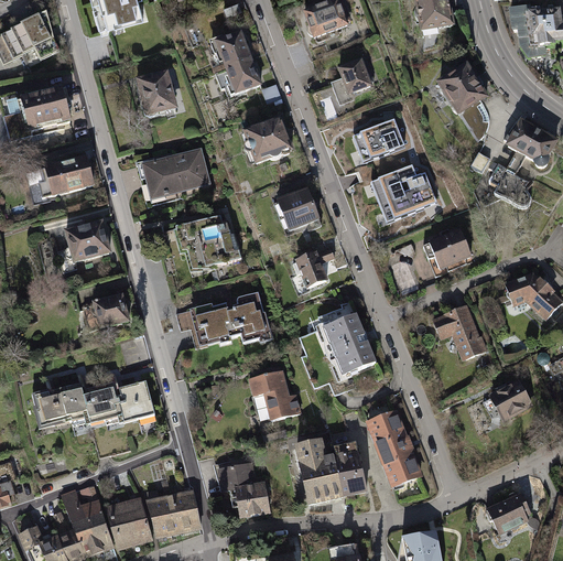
[(138,17),(133,0),(94,0),(103,27),(138,17)]
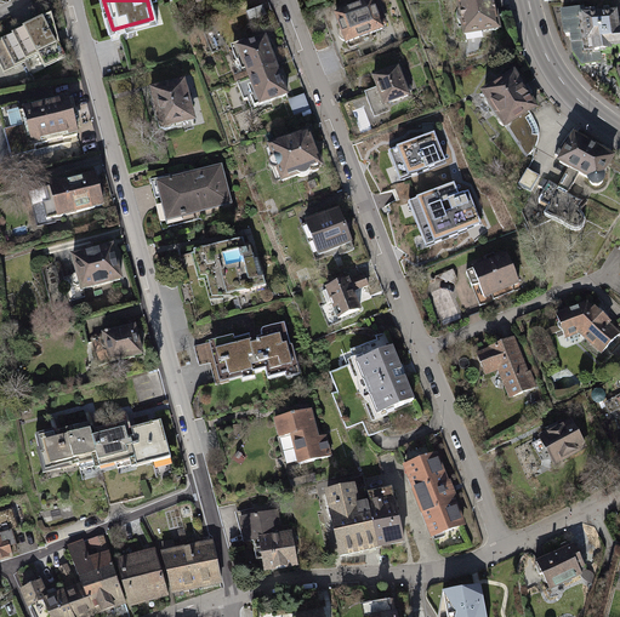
[(380,32),(368,0),(326,16),(339,47),(380,32)]
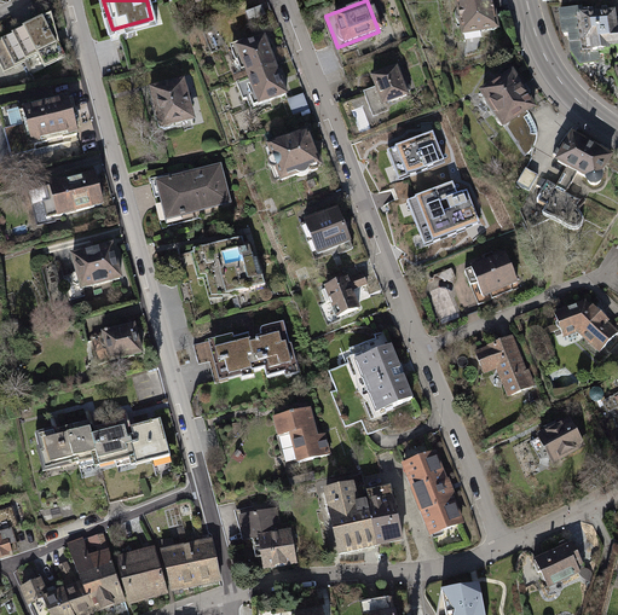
[(448,0),(461,56),(483,50),(479,33),(494,29),(487,0),(448,0)]
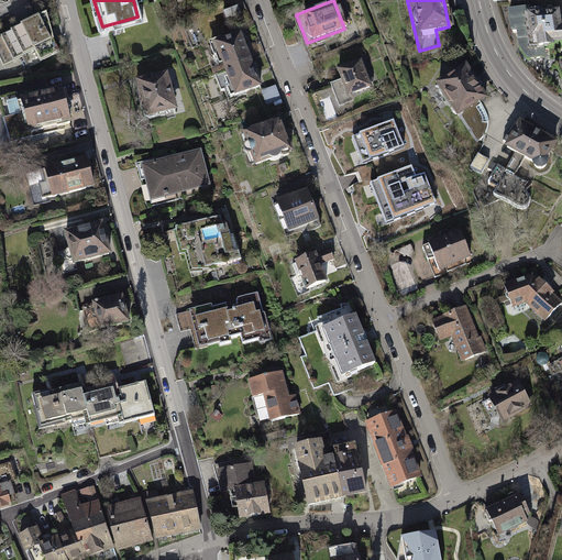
[(554,10),(520,13),(524,42),(530,42),(532,52),(543,51),(543,46),(559,44),(554,10)]
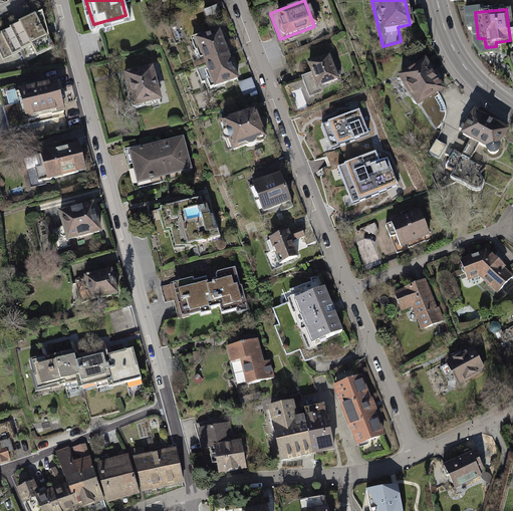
[(40,12),(0,32),(0,36),(10,56),(46,38),(40,12)]
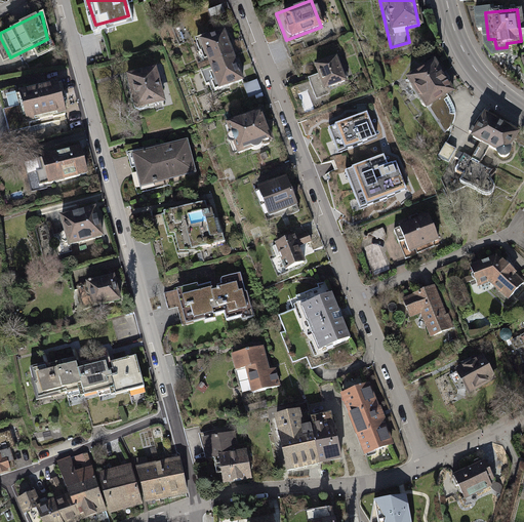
[(227,30),(201,39),(210,64),(235,55),(227,30)]
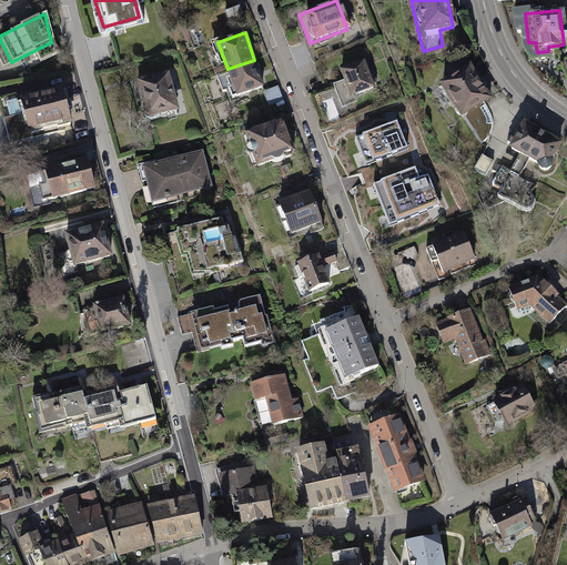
[(265,87),(254,60),(228,69),(238,97),(265,87)]
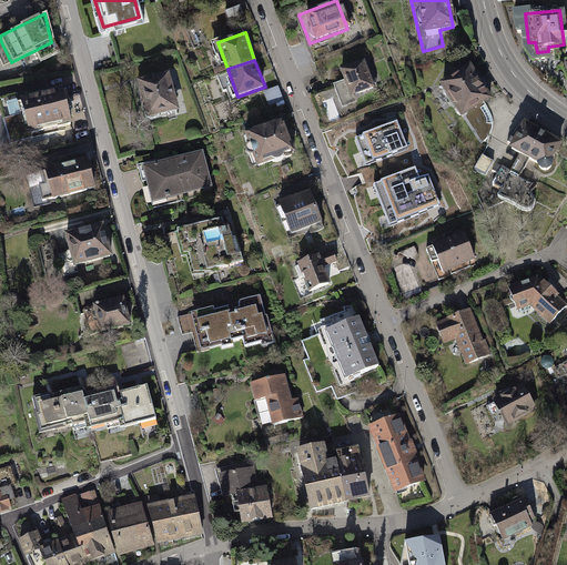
[(366,60),(330,72),(341,102),(376,89),(366,60)]
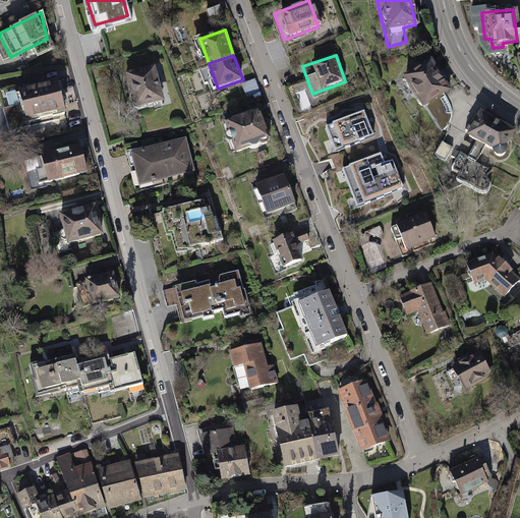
[(448,90),(424,57),(395,78),(418,111),(448,90)]
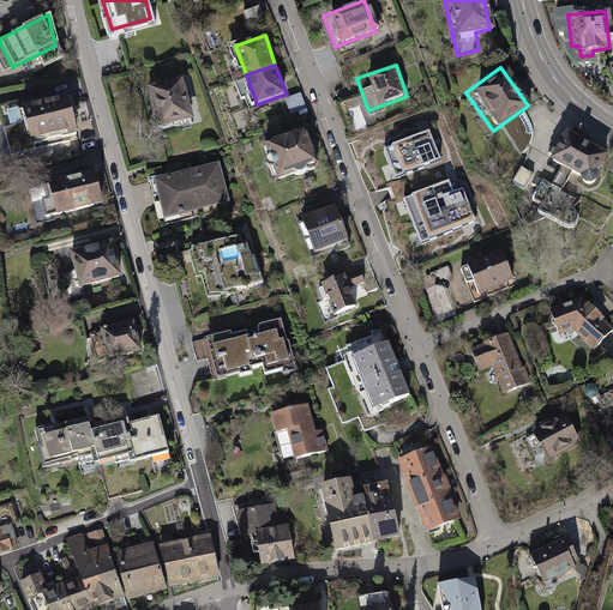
[(186,74),(145,85),(157,130),(198,119),(186,74)]
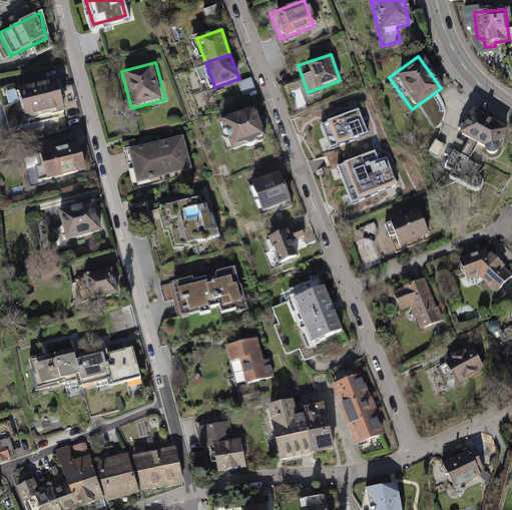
[(57,78),(1,96),(11,128),(66,112),(57,78)]
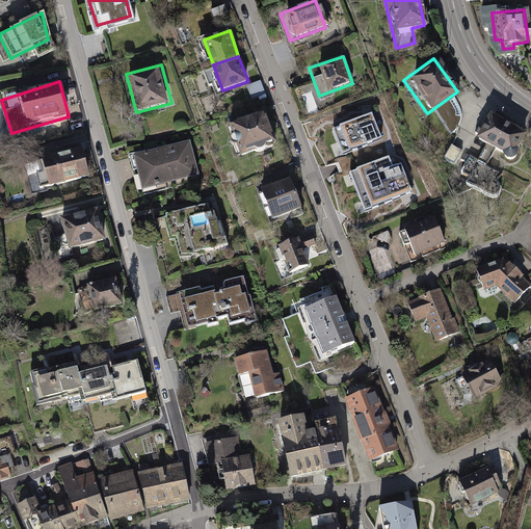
[(261,111),(227,123),(237,156),(272,144),(261,111)]
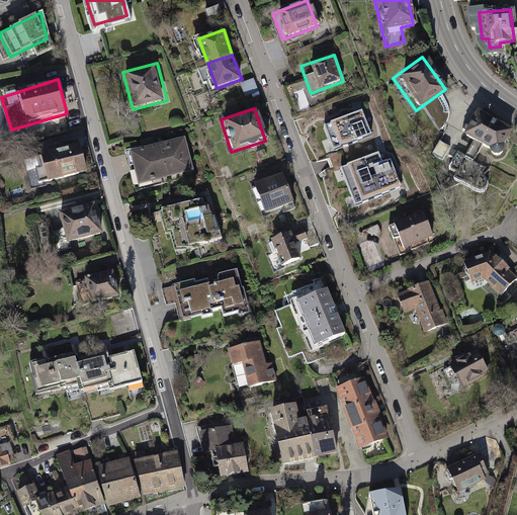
[(361,108),(325,122),(334,146),(370,132),(361,108)]
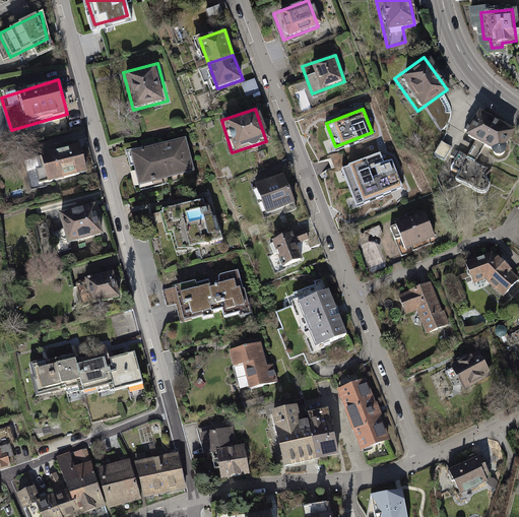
[(513,131),(474,112),(460,136),(473,144),(465,158),(449,149),(441,163),(457,173),(454,180),(477,194),(483,193),(489,191),(491,184),(488,179),(480,176),(485,168),(473,162),(482,148),(501,157),(513,131)]
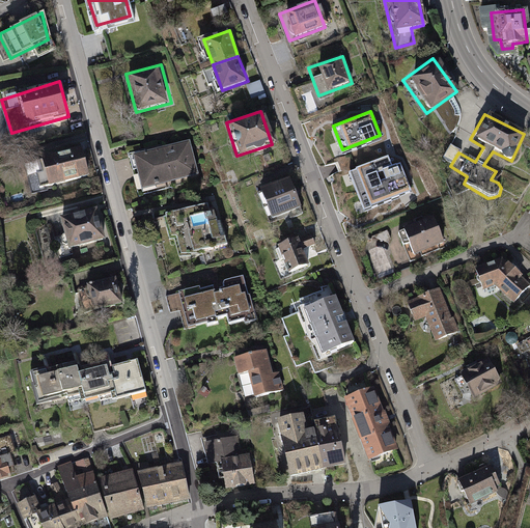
[(190,139),(135,156),(145,190),(200,174),(190,139)]
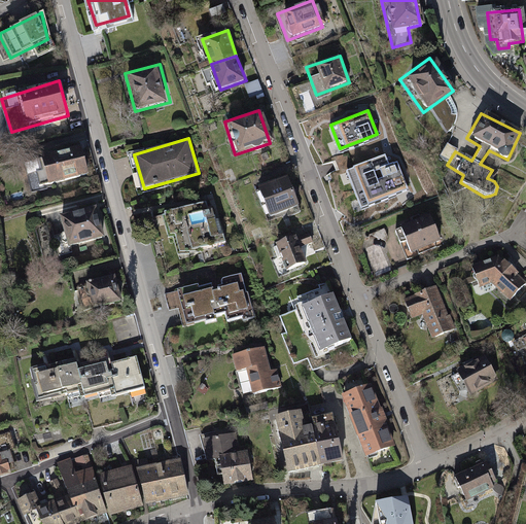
[(41,152),(62,146),(60,139),(39,144),(41,152)]
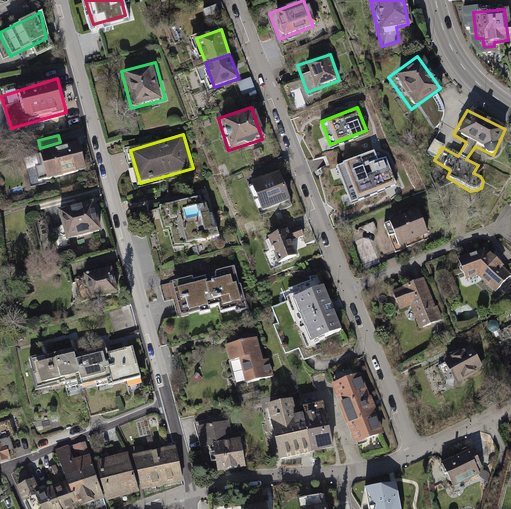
[(82,140),(41,151),(49,181),(89,170),(82,140)]
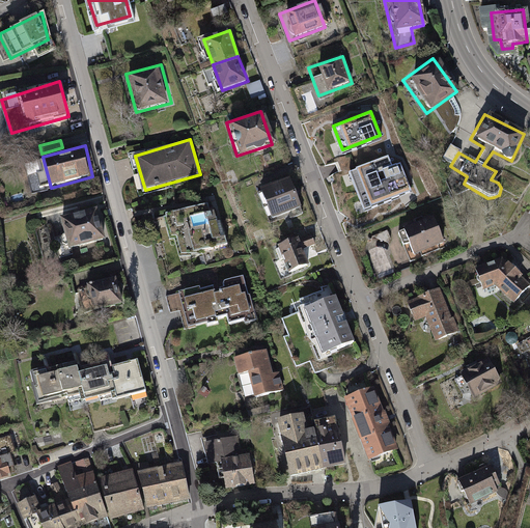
[(387,154),(350,168),(364,206),(410,189),(398,161),(391,164),(387,154)]
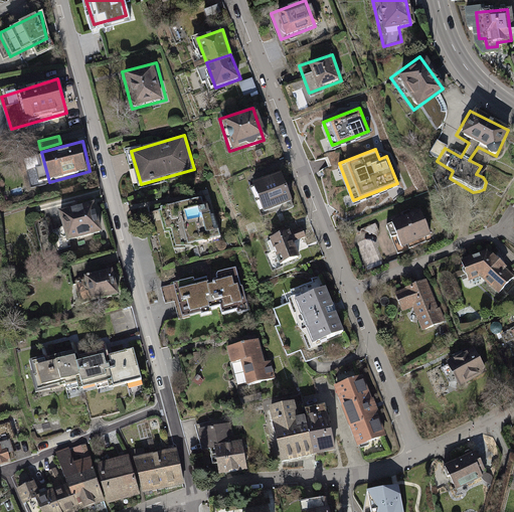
[(281,171),(252,182),(264,212),(293,200),(281,171)]
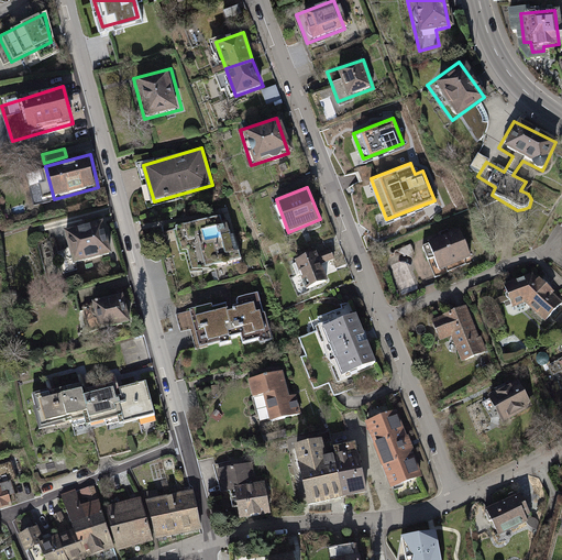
[(224,207),(172,223),(177,245),(183,246),(188,268),(238,254),(224,207)]
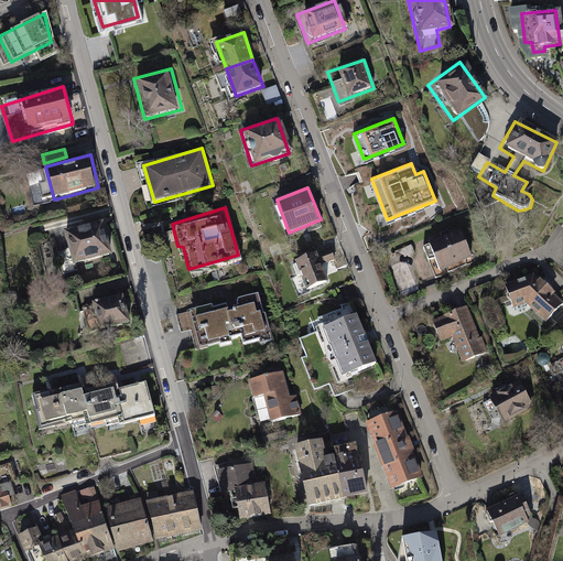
[(100,216),(62,226),(72,259),(110,249),(100,216)]
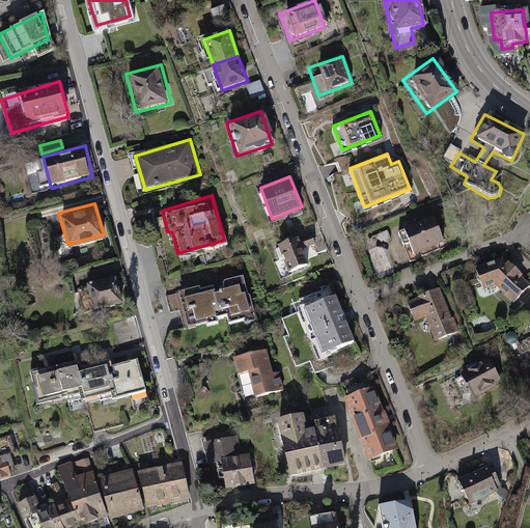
[(435,216),(397,231),(409,258),(446,246),(435,216)]
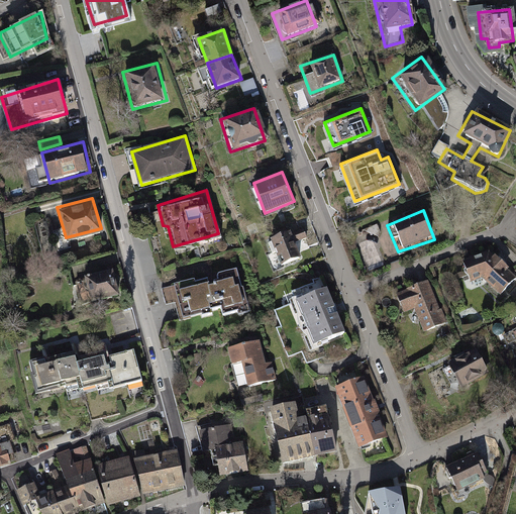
[(290,228),(271,236),(284,267),(302,260),(295,241),(307,236),(303,227),(291,232),(290,228)]
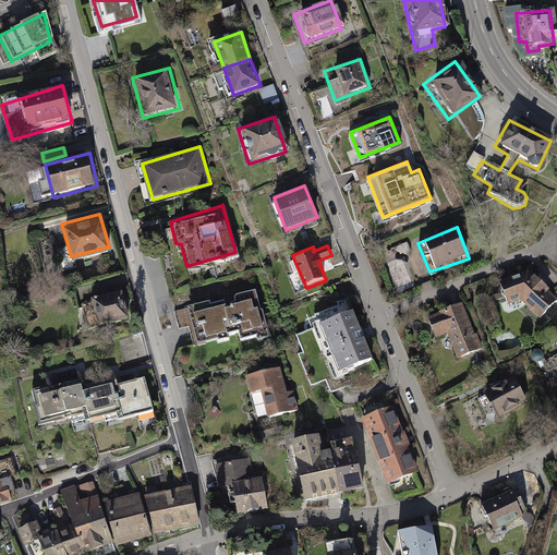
[(556,297),(530,273),(496,286),(508,308),(521,302),(539,318),(556,302),(556,297)]
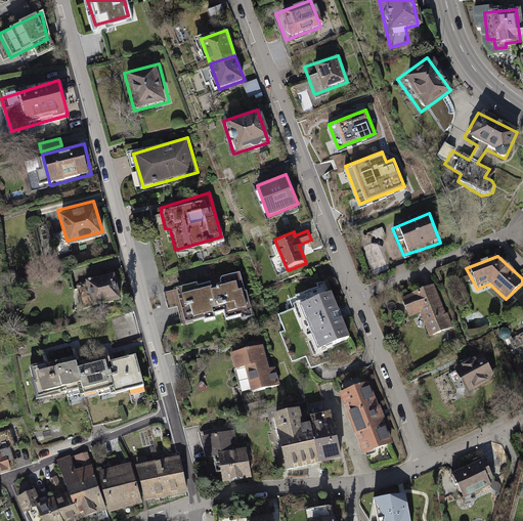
[(114,269),(84,276),(90,303),(120,296),(114,269)]
